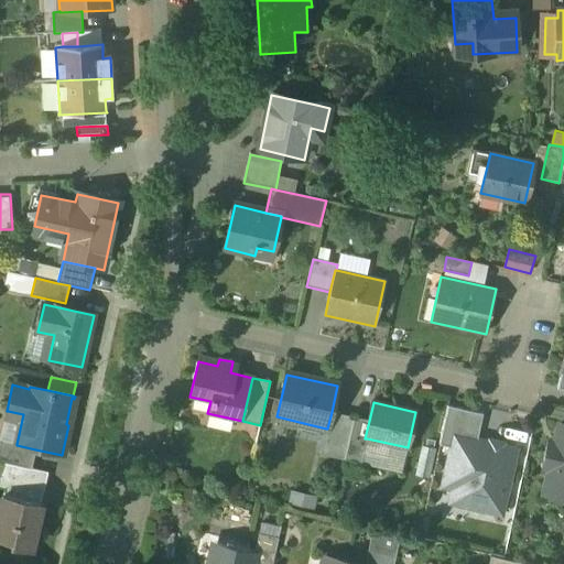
[(354,418),(332,412),(327,429),(326,429),(320,455),(345,461),(354,418)]
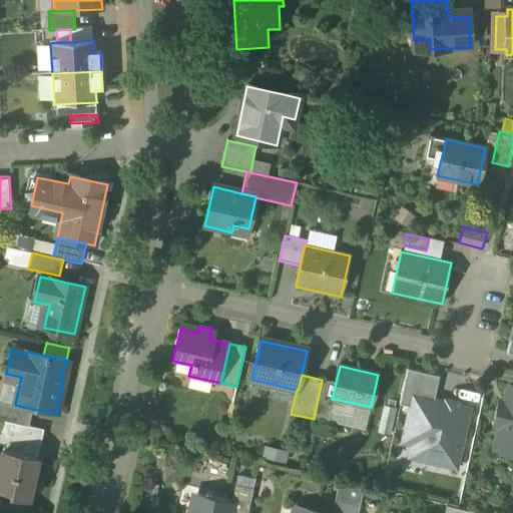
[(322,380),(314,419),(328,422),(334,399),(332,399),(336,383),(322,380)]
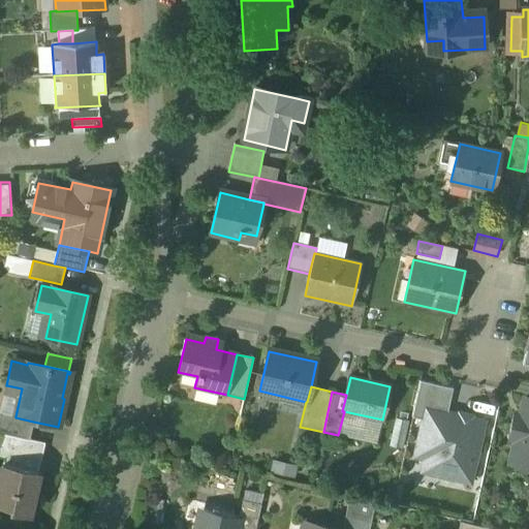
[(528,398),(526,398),(522,415),(520,415),(515,437),(517,438),(510,462),(528,466),(528,398)]
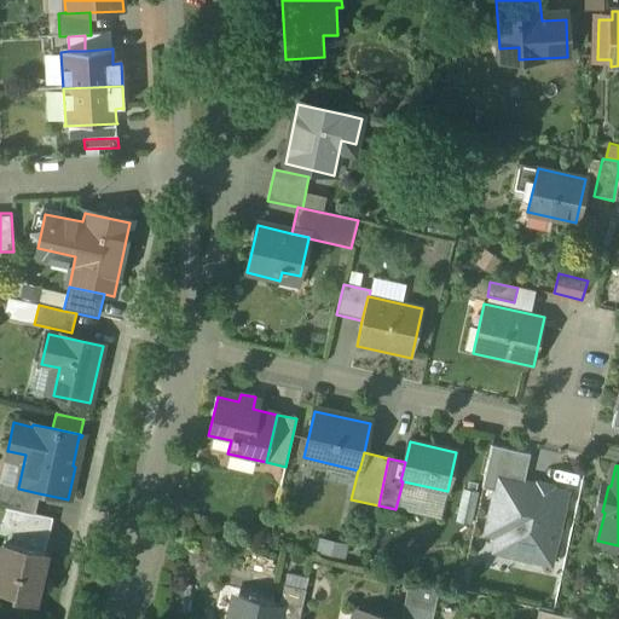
[(578,493),(498,476),(480,554),(562,570),(578,493)]
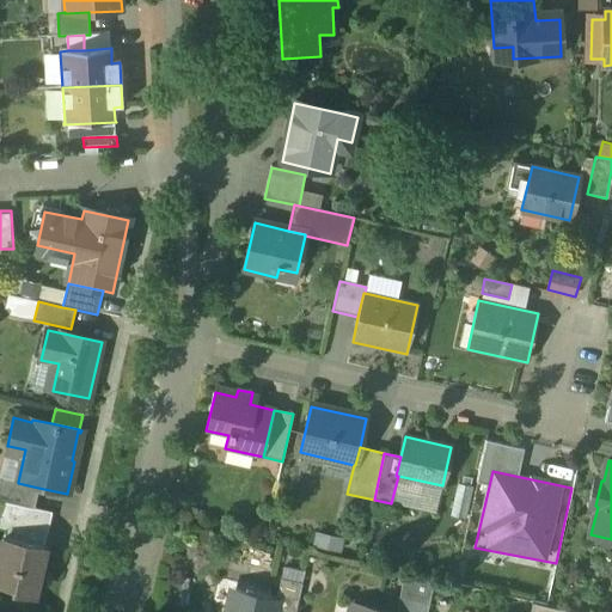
[(18,482),(0,477),(0,501),(1,502),(34,509),(38,488),(18,483),(18,482)]
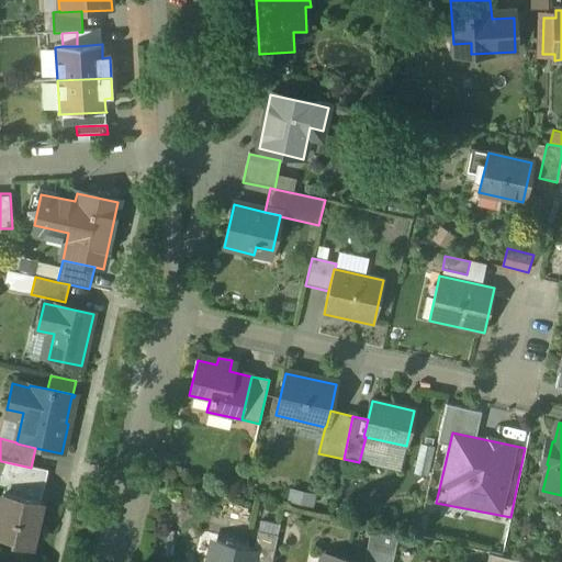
[(31,468),(1,461),(0,467),(0,486),(3,487),(37,495),(43,470),(31,468)]
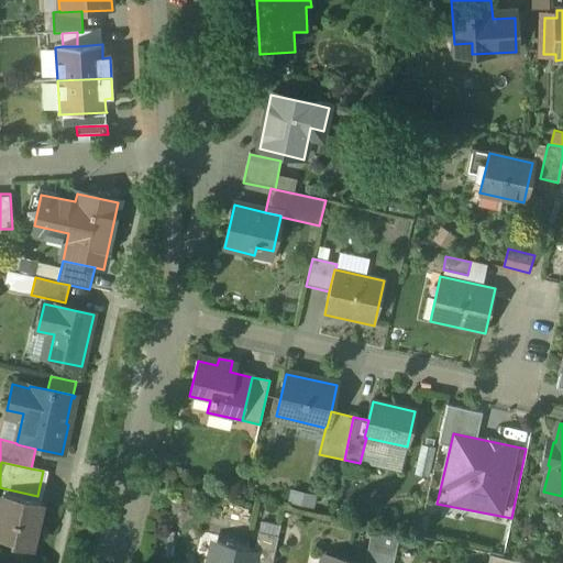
[(37,496),(3,488),(0,505),(0,539),(11,542),(10,545),(31,550),(41,503),(35,501),(37,496)]
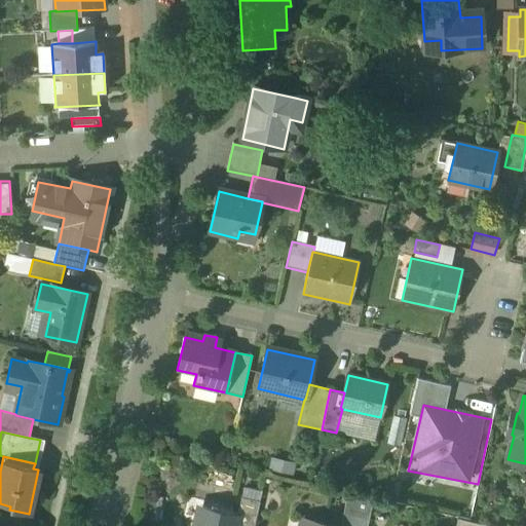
[(254,525),(260,502),(241,498),(236,517),(238,517),(236,524),(243,525),(254,525)]
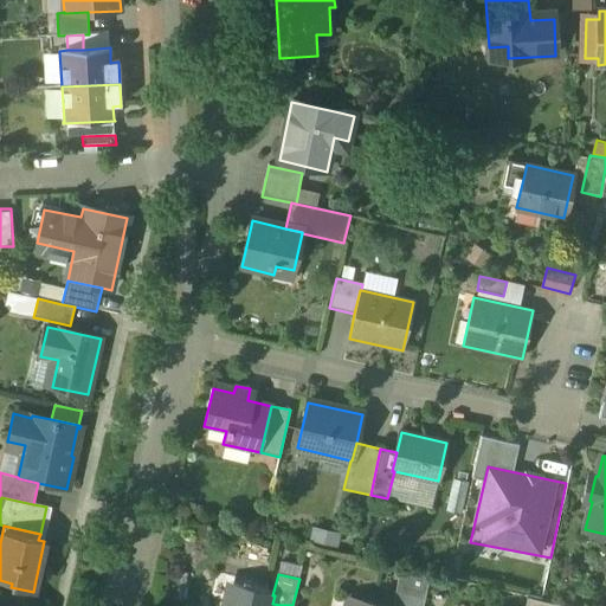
[(272,595),(233,586),(230,603),(225,601),(223,605),(272,605),(272,604),(275,595),(272,595)]
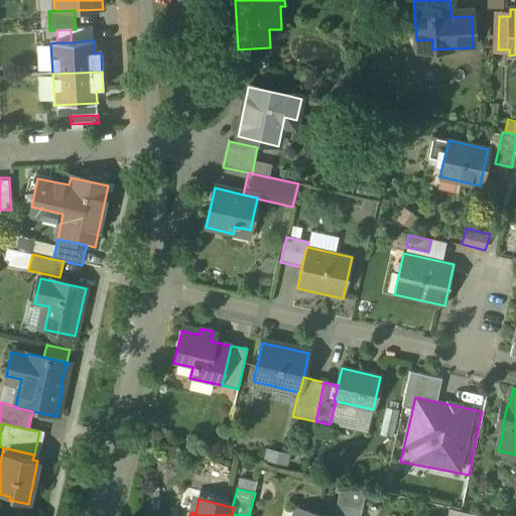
[(360,515),(363,506),(337,500),(334,515),(360,515)]
